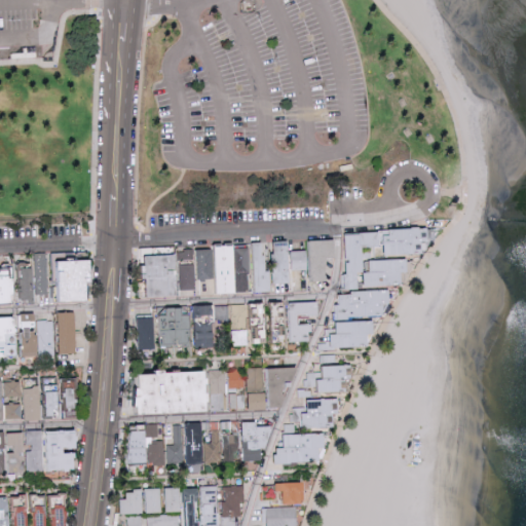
[(345,232),(348,273),(345,274),(346,289),(360,288),(360,273),(365,272),(366,286),(404,284),(403,271),(410,271),(409,258),(367,260),(366,247),(385,246),(386,255),(430,252),(428,227),(345,232)]
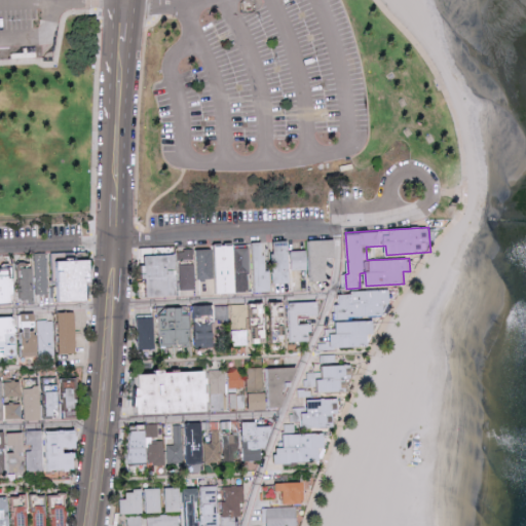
[(336,239),(306,239),(307,250),(292,250),(293,269),(311,268),(311,280),(328,280),(328,257),(337,257),(336,239)]
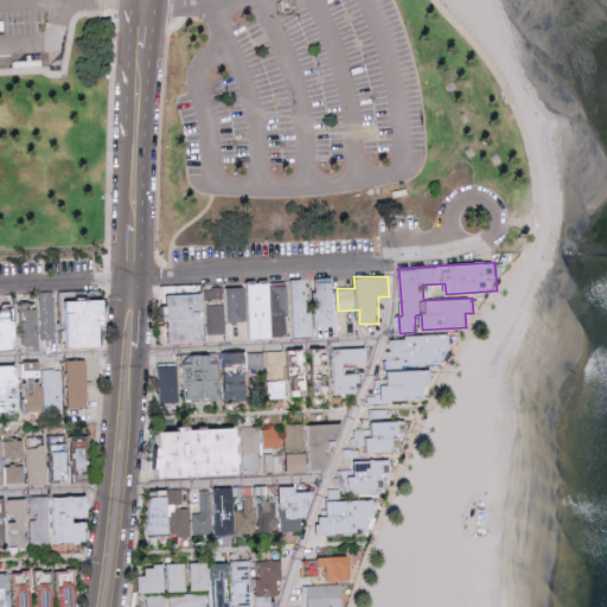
[(317,326),(337,326),(336,279),(327,279),(327,278),(320,278),(320,291),(315,291),(317,326)]
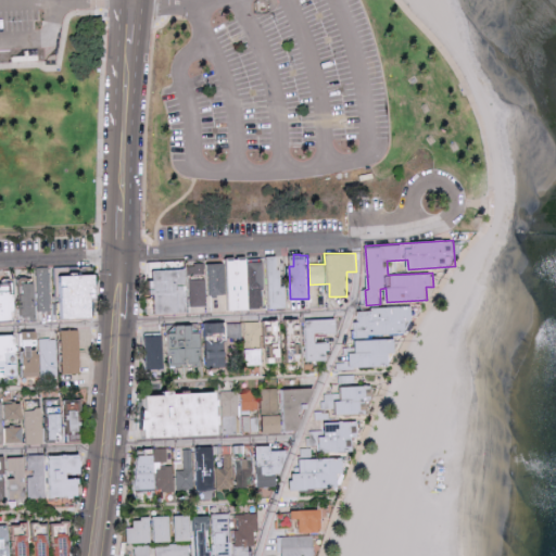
[(288,286),(281,286),(280,255),(268,255),(270,307),(288,307),(288,286)]
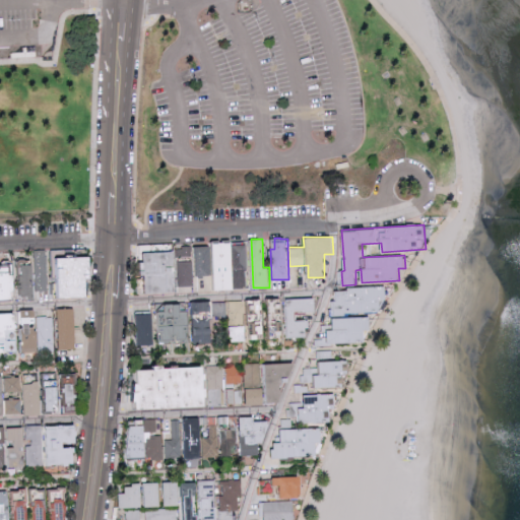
[(248,288),(246,242),(211,244),(211,245),(196,246),(197,277),(205,277),(206,290),(248,288)]
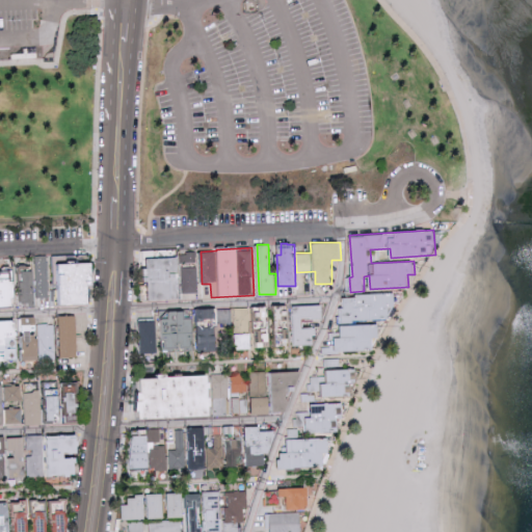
[(47,256),(35,256),(35,270),(21,270),(22,304),(37,304),(36,298),(48,297),(47,256)]
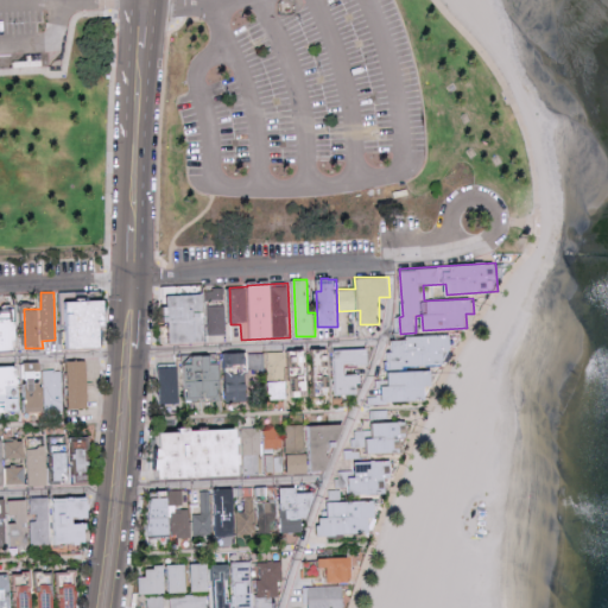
[(169,342),(209,341),(207,293),(168,295),(169,342)]
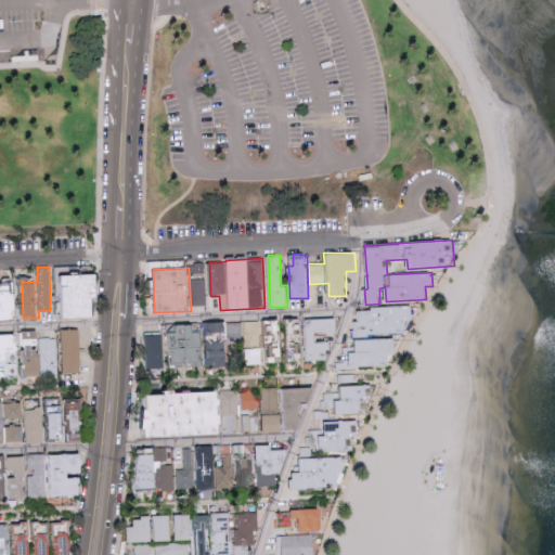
[(101,273),(60,274),(61,317),(97,315),(97,296),(102,296),(101,273)]
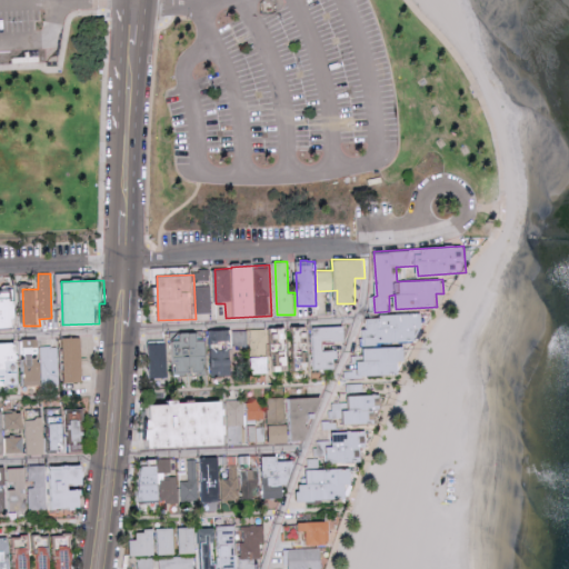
[(197,313),(213,312),(212,286),(197,287),(197,313)]
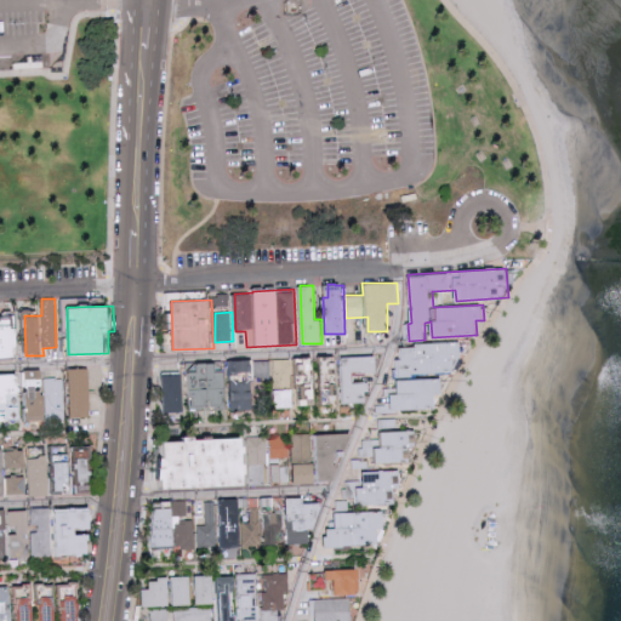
[(17,325),(0,325),(0,357),(18,357),(17,325)]
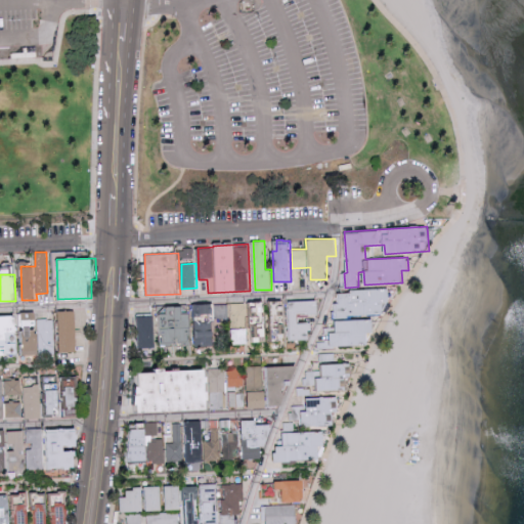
[(338,291),(339,316),(385,315),(384,302),(390,302),(390,289),(338,291)]
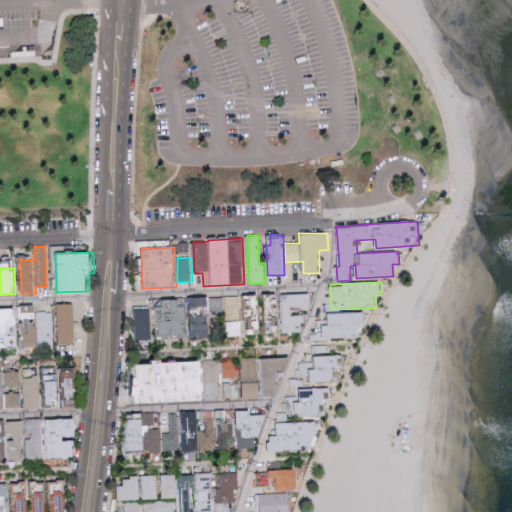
[(303,331),(302,315),(292,316),(292,306),(312,306),(311,293),(283,294),(284,332),(303,331)]
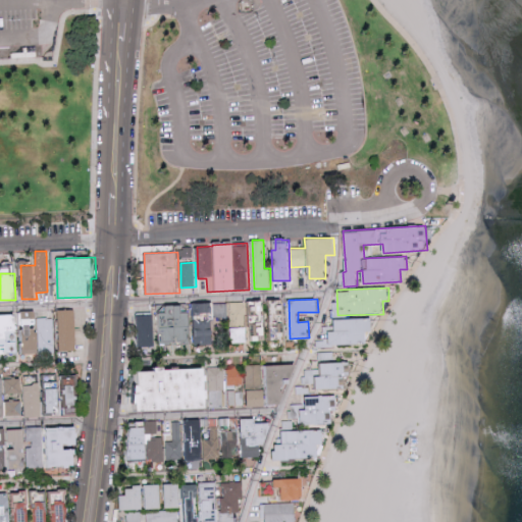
[(162,343),(193,342),(194,345),(214,344),(213,319),(205,319),(205,312),(215,311),(216,316),(228,316),(227,302),(187,304),(187,306),(160,307),(162,343)]
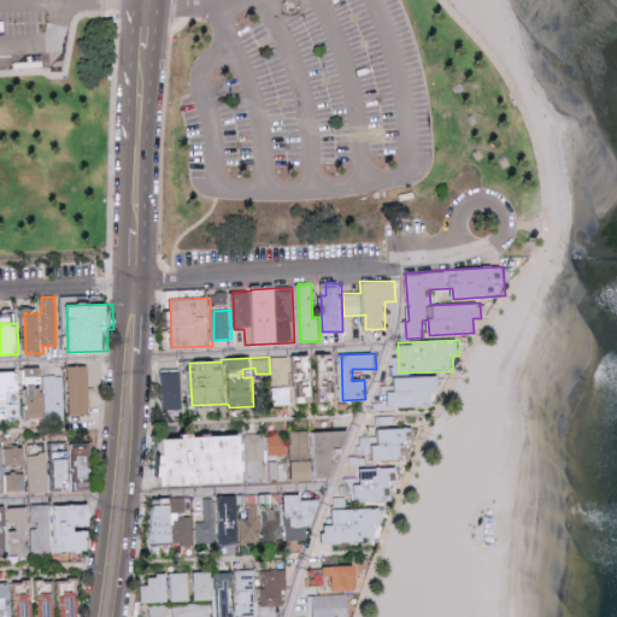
[(89,365),(70,365),(71,415),(90,413),(89,365)]
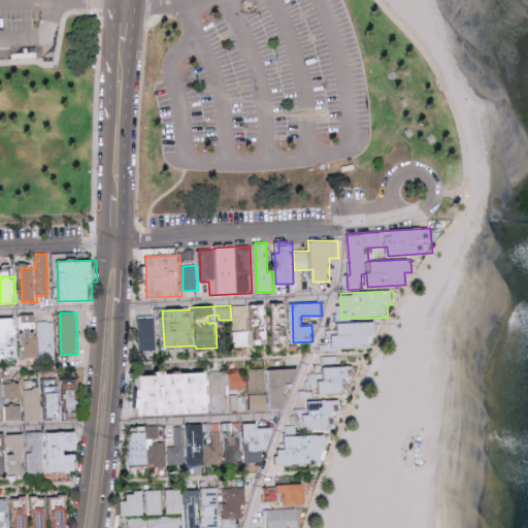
[(140,351),(156,350),(155,316),(139,316),(140,351)]
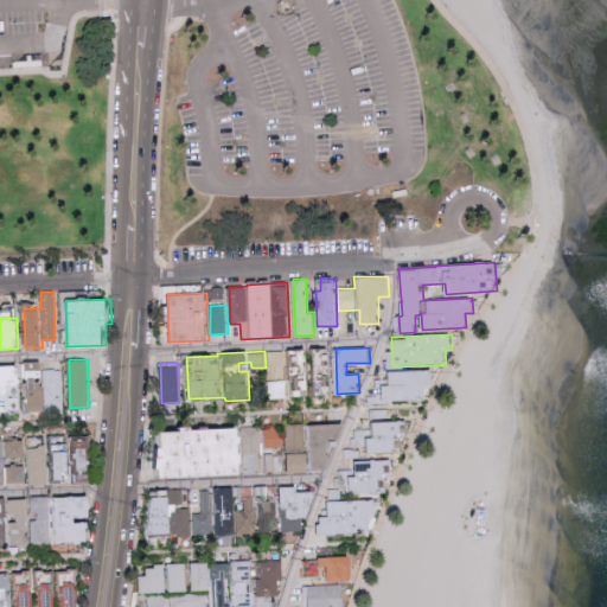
[(0,410),(20,410),(20,365),(0,365),(0,410)]
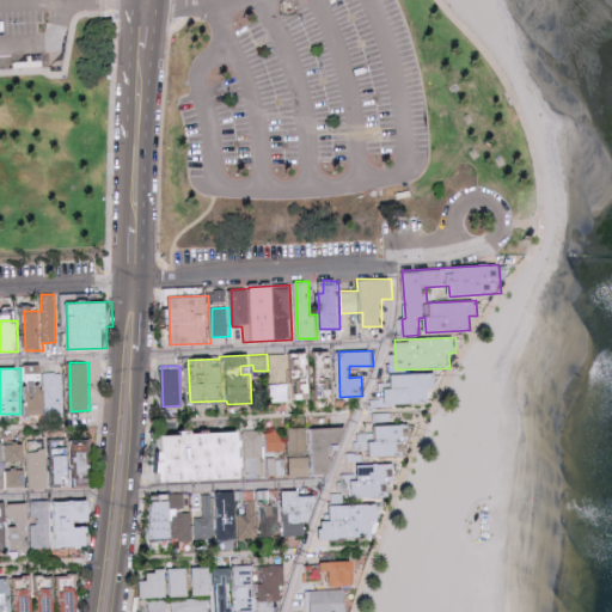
[(438,387),(436,372),(392,373),(392,387),(385,387),(386,403),(432,402),(432,387),(438,387)]
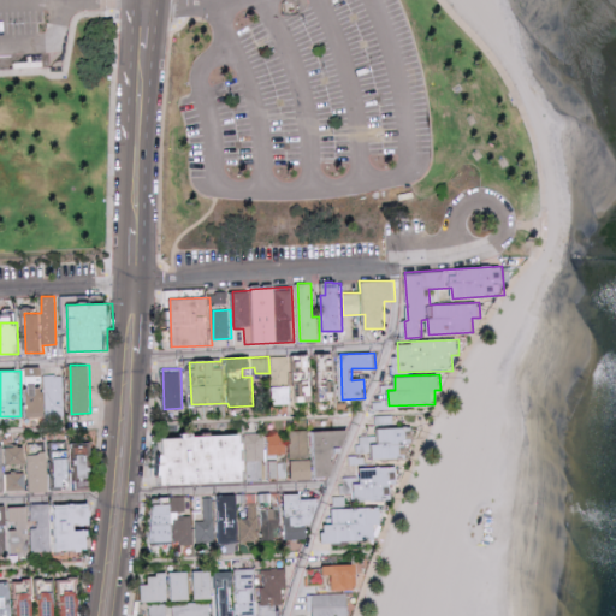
[(373,458),(403,457),(402,442),(408,442),(408,427),(379,427),(379,436),(356,436),(357,454),(372,454),(373,458)]
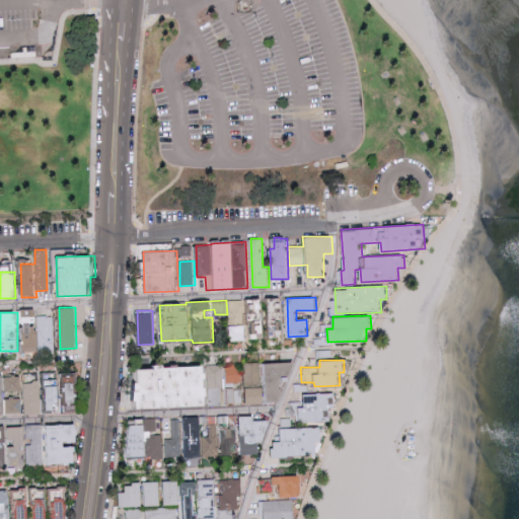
[(245,403),(264,403),(264,387),(260,387),(260,362),(244,362),(245,403)]
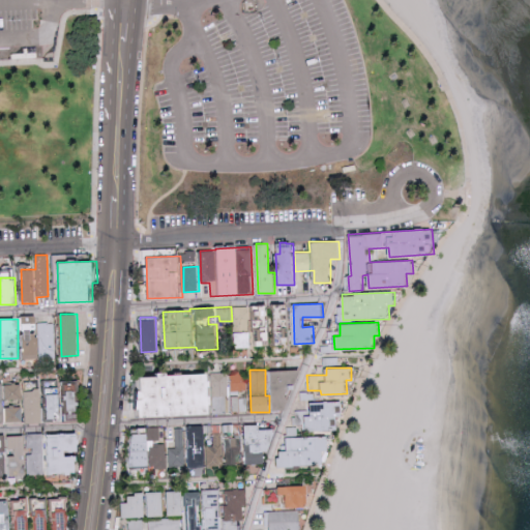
[(274,410),(289,409),(289,382),(300,382),(300,370),(265,370),(265,379),(273,379),(274,410)]
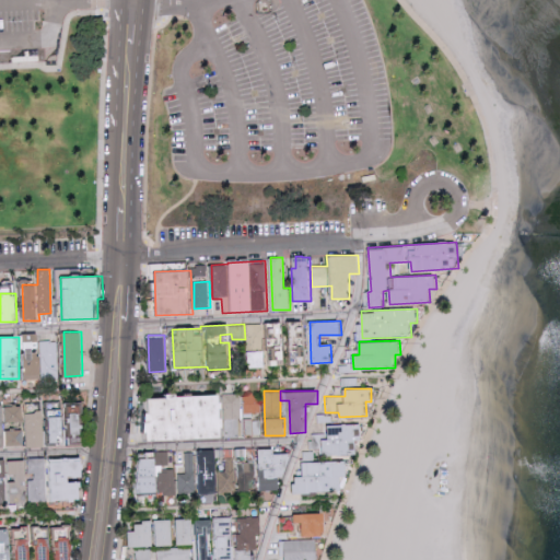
[(225,436),(223,393),(150,396),(151,440),(225,436)]
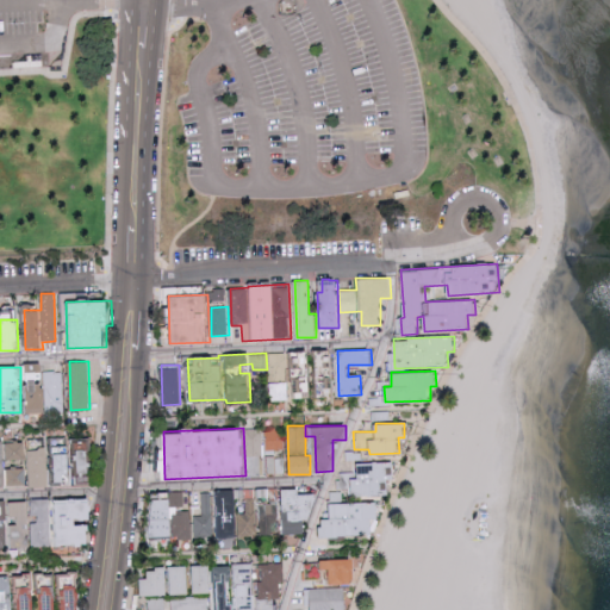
[(266,449),(282,449),(282,428),(266,429),(266,449)]
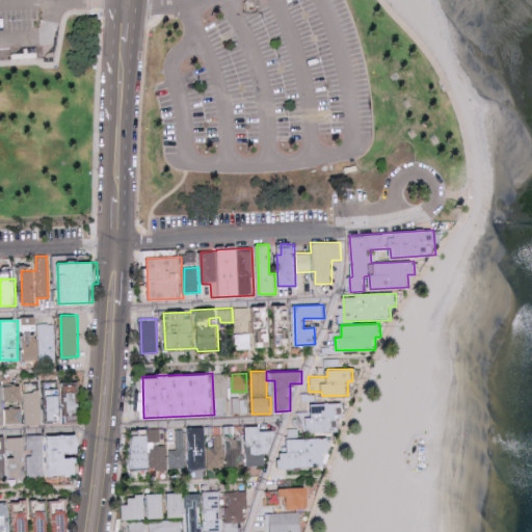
[(7,387),(7,401),(22,400),(22,386),(7,387)]
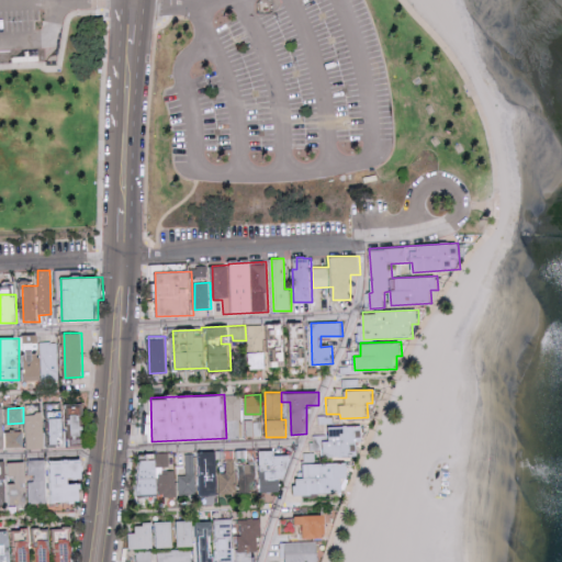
[(27,449),(45,448),(43,413),(26,414),(27,449)]
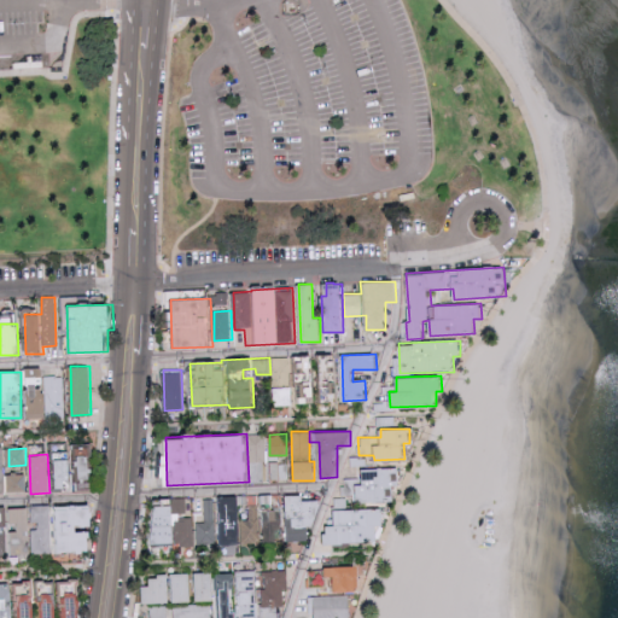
[(75,482),(91,482),(92,455),(76,455),(75,482)]
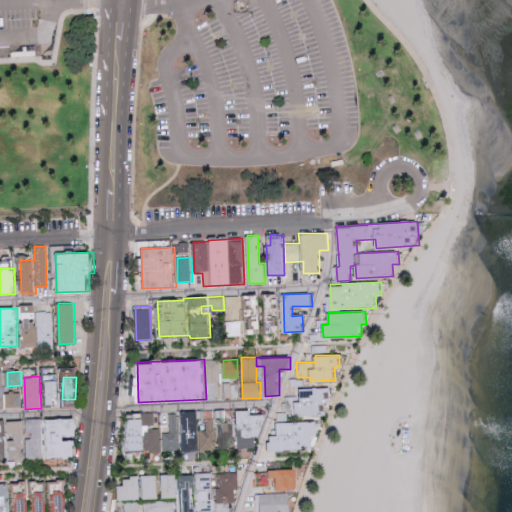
[(218,383),(207,382),(206,399),(217,400),(218,383)]
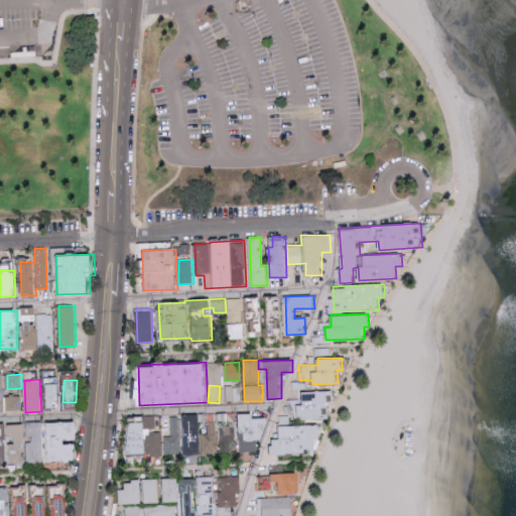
[(240,386),(226,386),(226,400),(240,399),(240,386)]
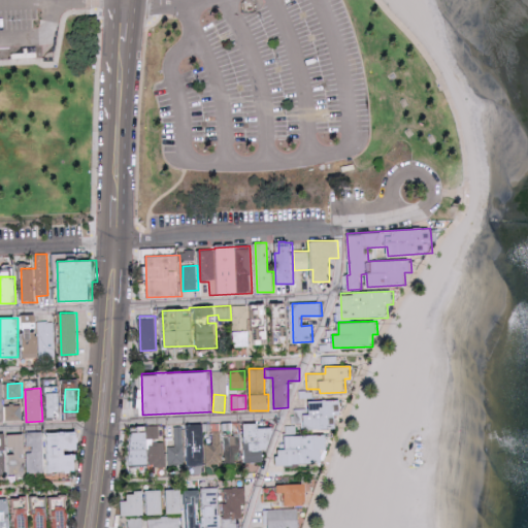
[(336,428),(335,410),(341,410),(341,399),(309,400),(309,414),(304,415),(305,429),(336,428)]
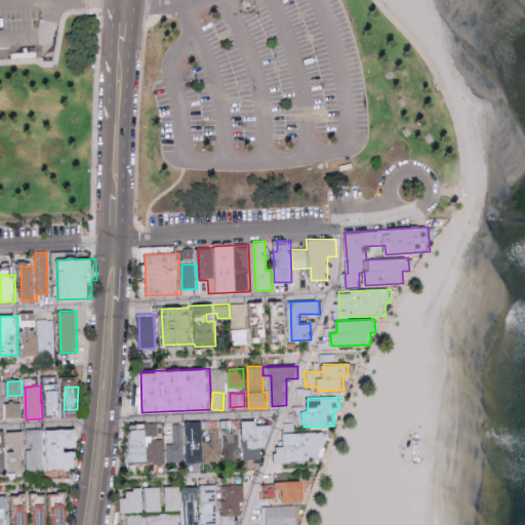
[(23,417),(22,403),(6,403),(7,418),(23,417)]
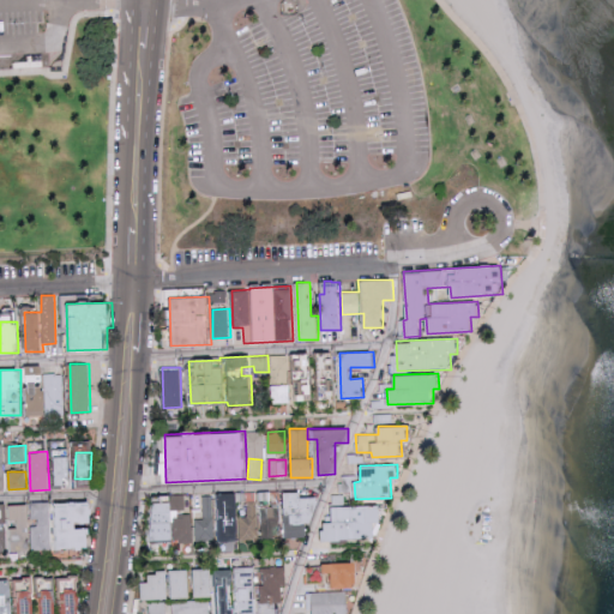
[(354,476),(341,475),(341,492),(354,492),(354,476)]
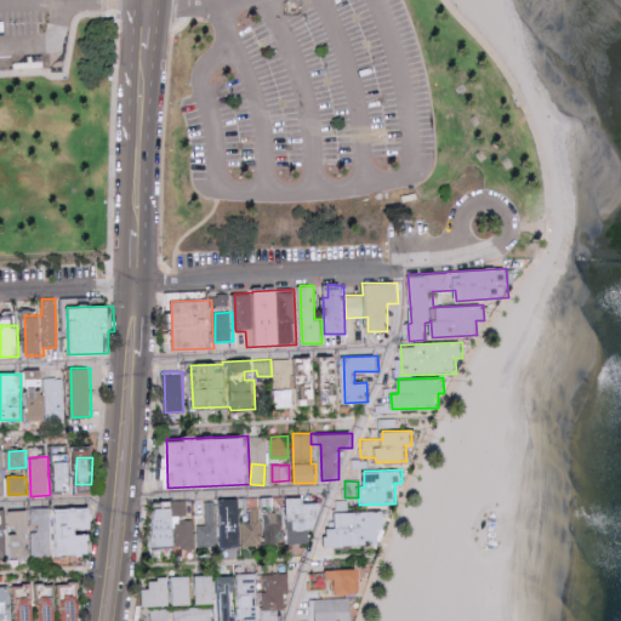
[(305,502),(305,497),(288,497),(289,542),(311,542),(309,528),(320,528),(319,502),(305,502)]
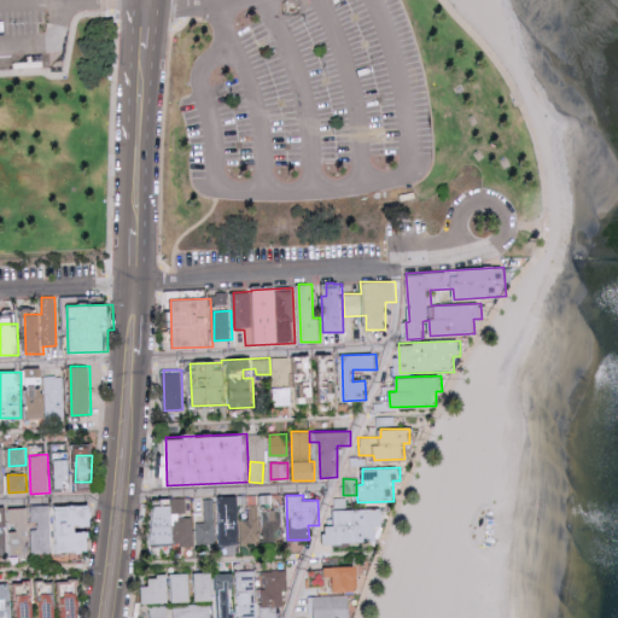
[(239,543),(275,542),(274,511),(258,511),(258,496),(214,497),(216,542),(239,541),(239,543)]
